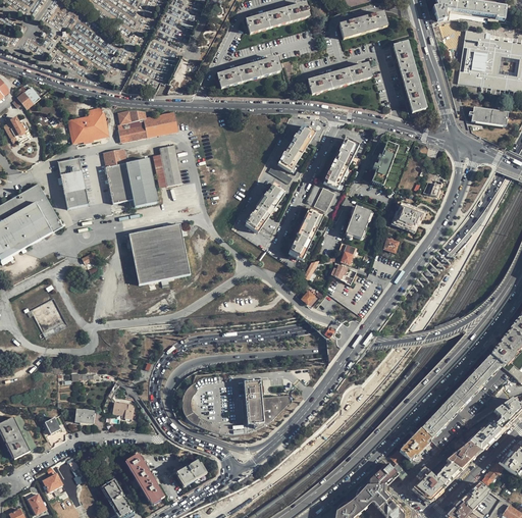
[(436,0),(437,2),(433,4),(437,18),(447,15),(446,11),(447,7),(483,12),(487,13),(497,15),(497,17),(504,18),(506,4),(481,0),(436,0)]
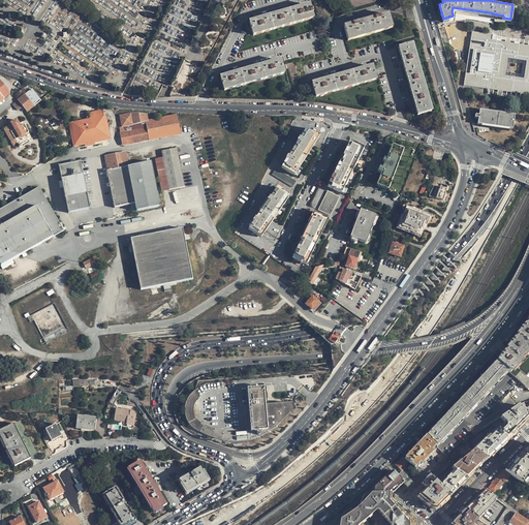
[(252,30),(313,14),(311,9),(313,9),(312,5),(310,5),(309,1),(249,17),(252,30)]
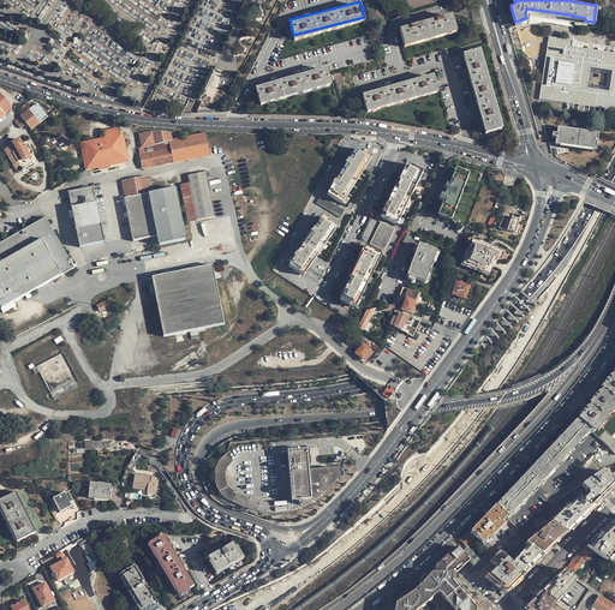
[(458,33),(452,11),(400,25),(406,47),(458,33)]
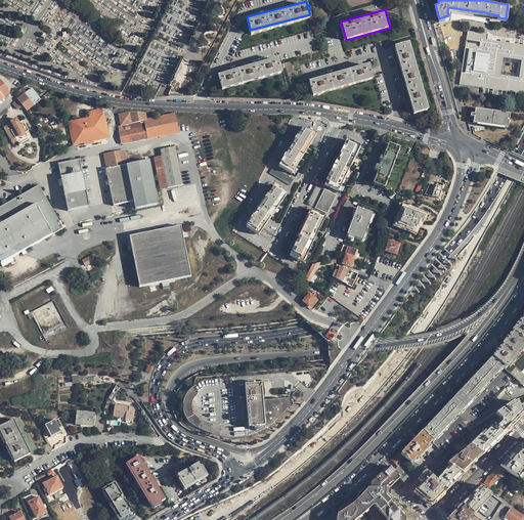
[(523,37),(486,32),(489,13),(485,12),(481,36),(485,37),(486,35),(523,40),(523,92),(478,84),(477,87),(523,95),(523,37)]
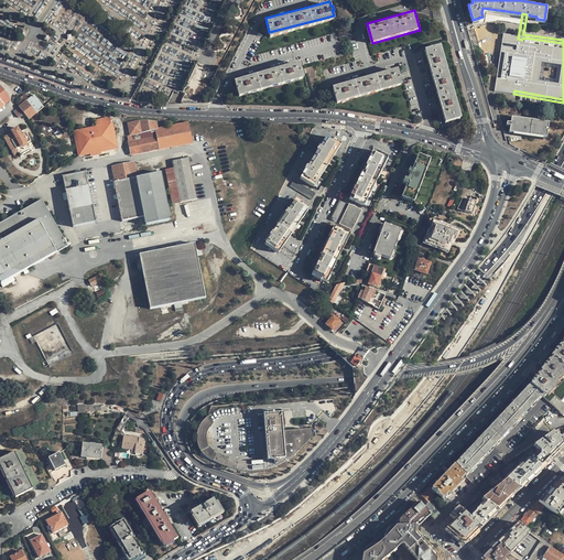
[(563,45),(522,40),(518,39),(502,36),(495,86),(563,97),(563,45)]
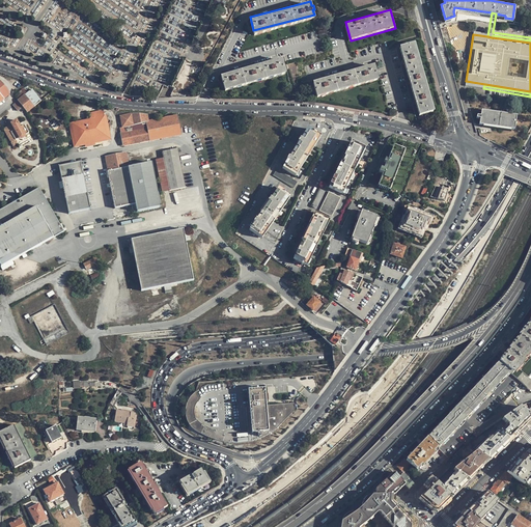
[(426,89),(414,42),(400,45),(418,111),(432,108),(426,89)]
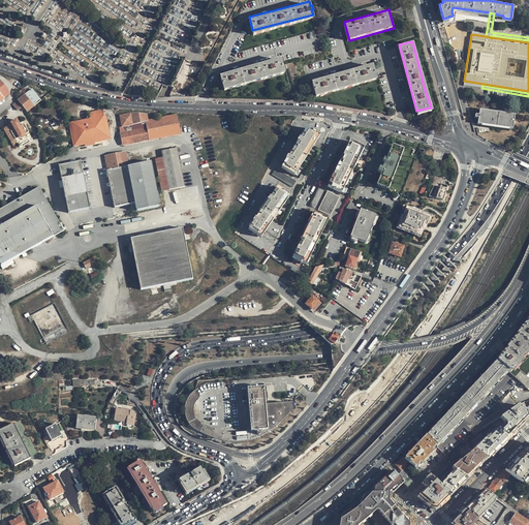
[(299,66),(296,53),(220,72),(224,86),(299,66)]
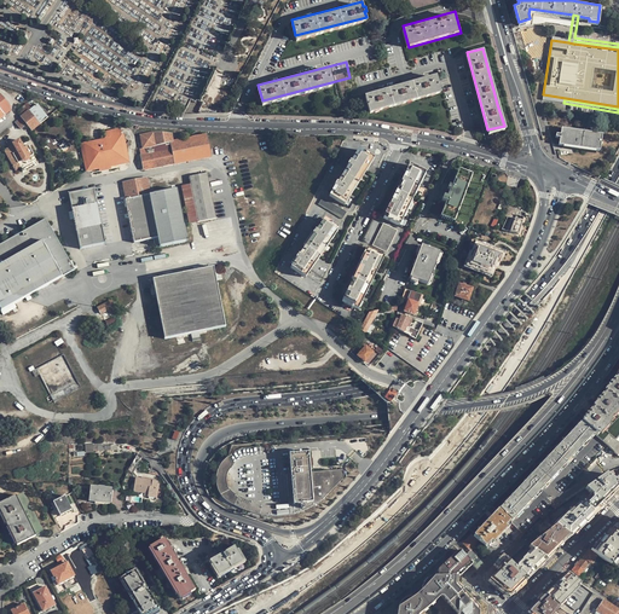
[(369,109),(440,90),(435,73),(364,93),(369,109)]
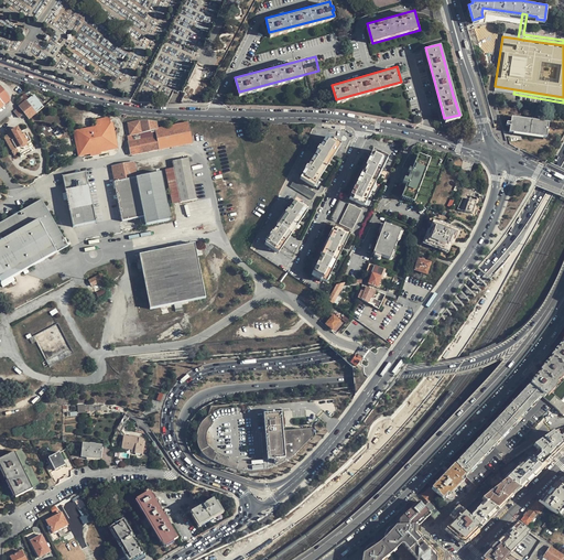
[(42,104),(32,93),(13,107),(18,114),(24,109),(29,115),(42,104)]
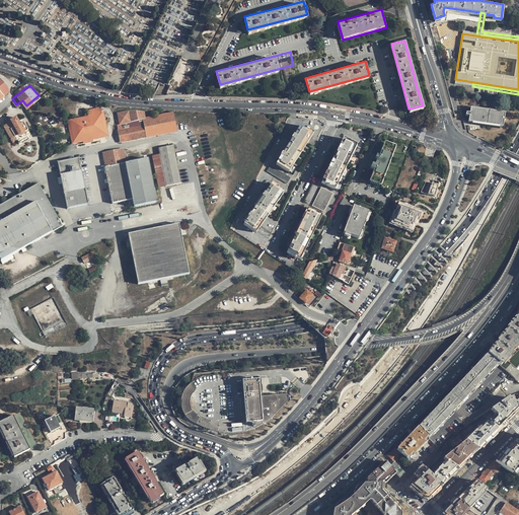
[(103,109),(100,109),(99,103),(88,105),(89,111),(68,116),(72,140),(108,132),(103,109)]
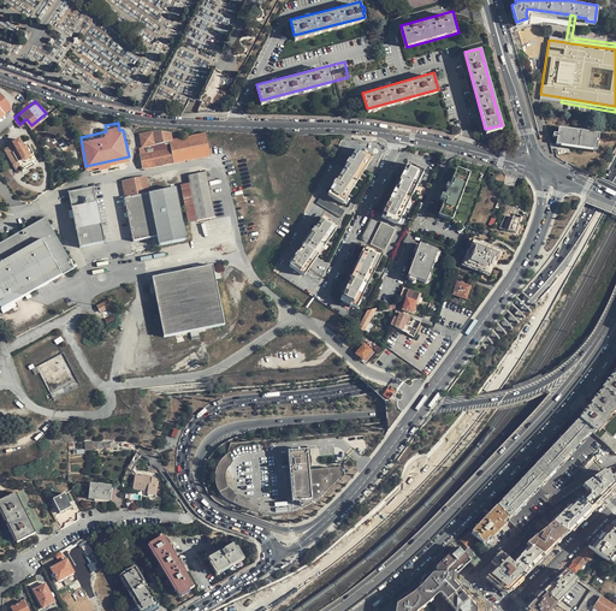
[(597,147),(599,130),(560,124),(557,140),(597,147)]
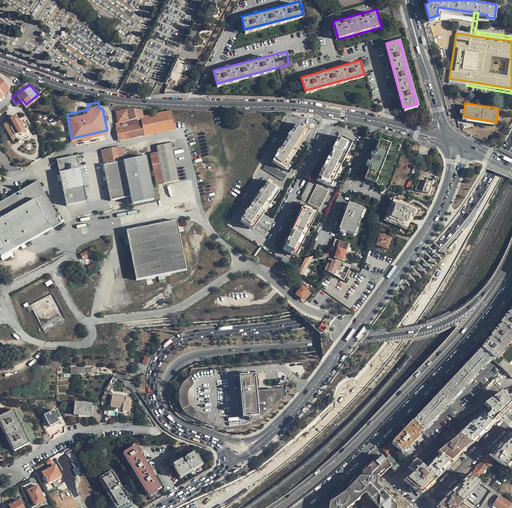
[(128,117),(126,106),(115,108),(118,119),(128,117)]
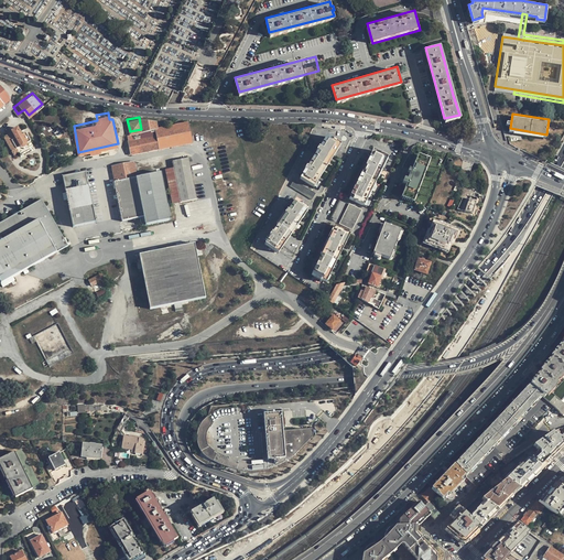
[(156,117),(139,117),(141,129),(154,127),(158,126),(156,117)]
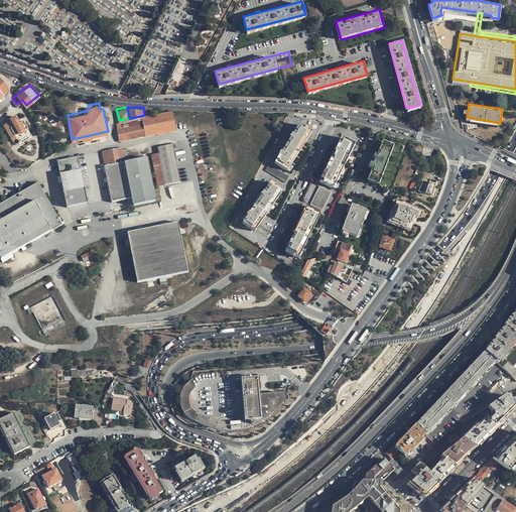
[(173,118),(171,110),(144,115),(141,116),(145,131),(174,125),(173,118)]
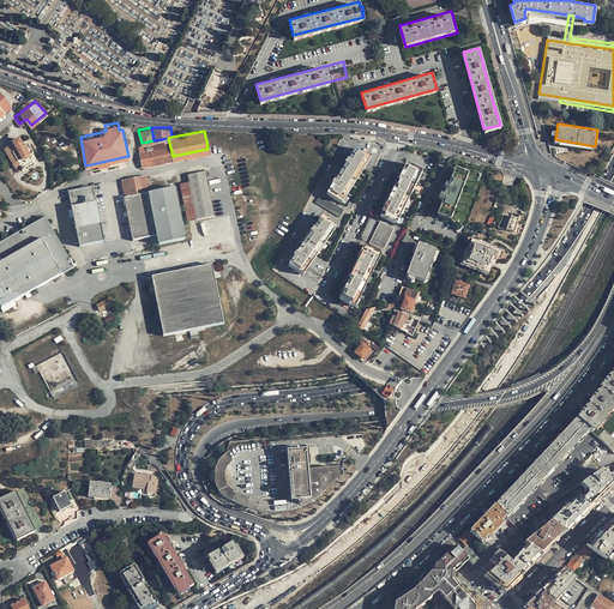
[(28,151),(31,149),(26,140),(24,143),(19,134),(12,138),(13,139),(4,145),(14,164),(19,161),(18,157),(20,156),(24,157),(28,155),(28,151)]
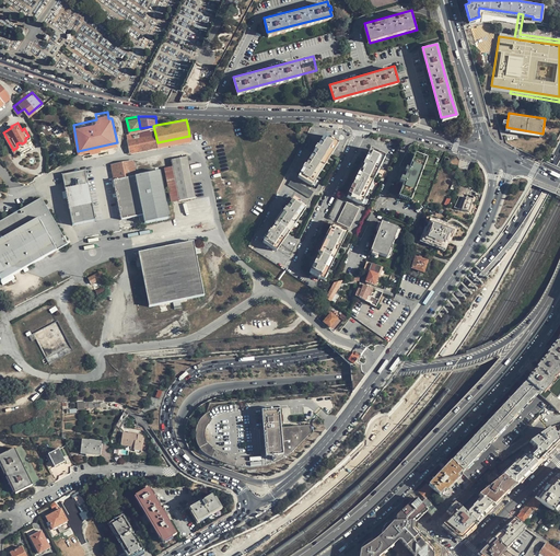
[(140,128),(129,130),(126,130),(130,149),(158,143),(158,142),(153,126),(140,128)]
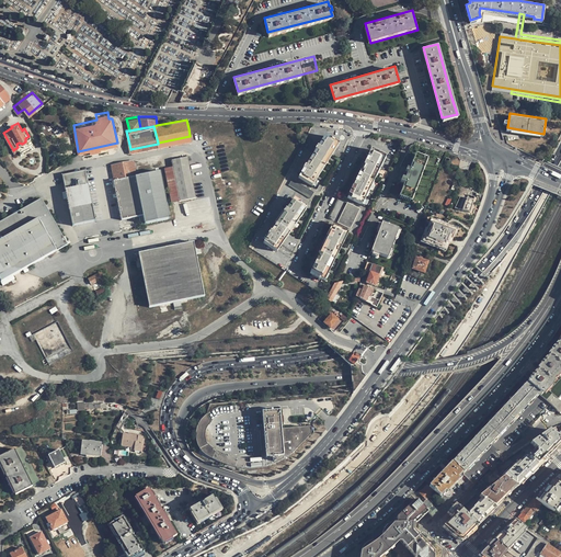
[(311,181),(338,139),(325,132),(318,143),(308,136),(302,144),(313,150),(306,162),(305,161),(302,166),(302,167),(298,173),(311,181)]
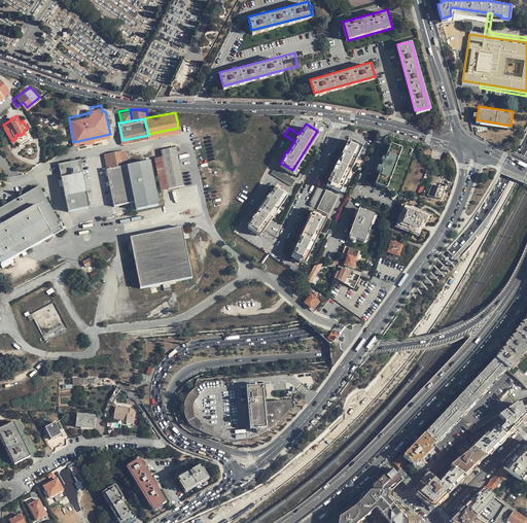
[(339,187),(361,142),(349,137),(326,181),(339,187)]
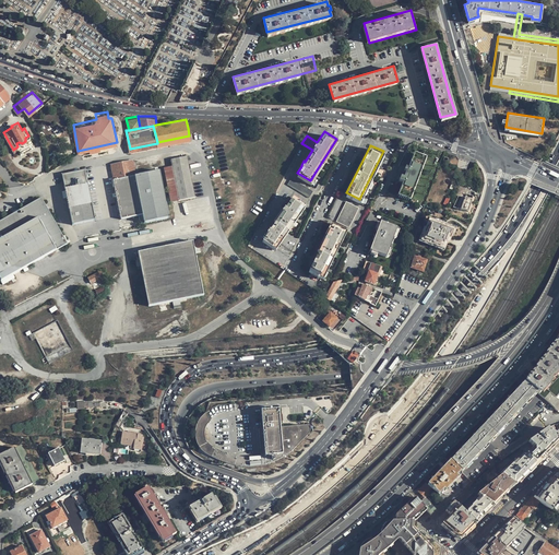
[(409,148),(404,162),(404,163),(400,176),(403,177),(396,192),(409,198),(427,155),(409,148)]
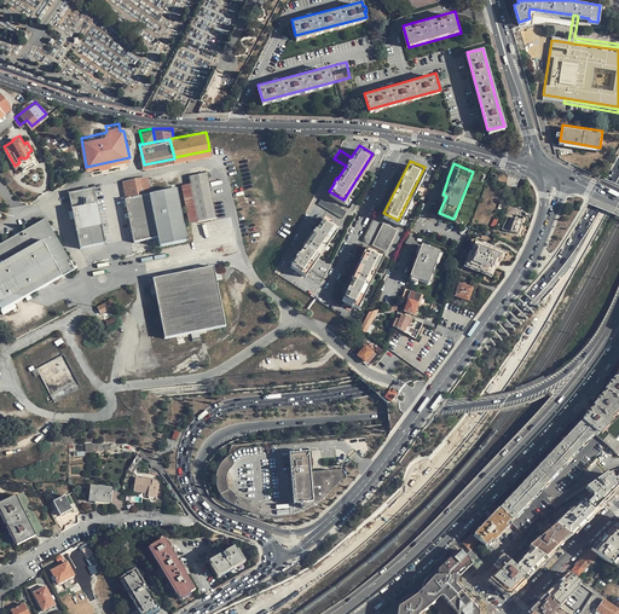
[(213,212),(204,168),(187,172),(189,179),(196,216),(213,212)]
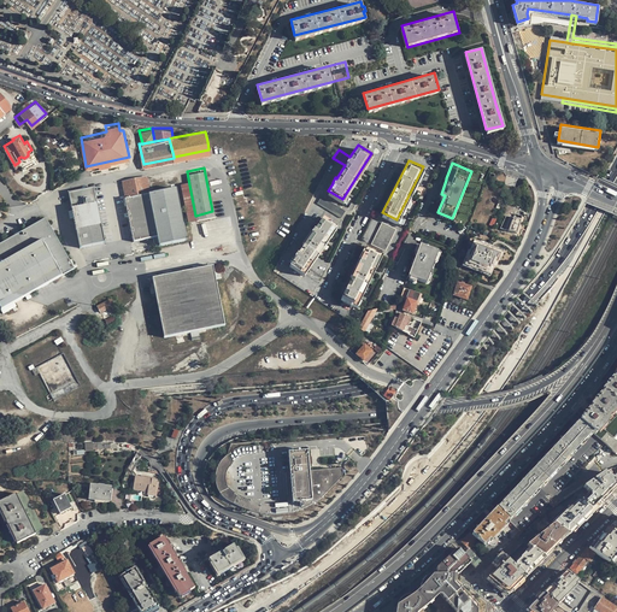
[(515,174),(509,171),(507,170),(504,180),(511,182),(513,175),(515,174)]
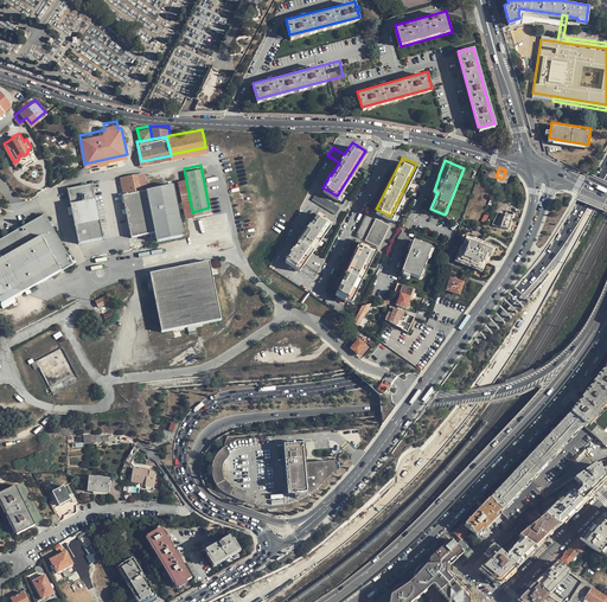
[(120,175),(123,192),(145,187),(142,171),(120,175)]
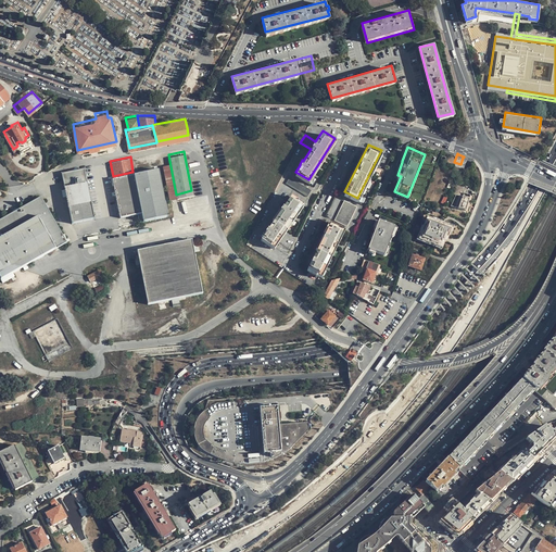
[(402,162),(402,161),(397,160),(392,173),(397,175),(402,162)]
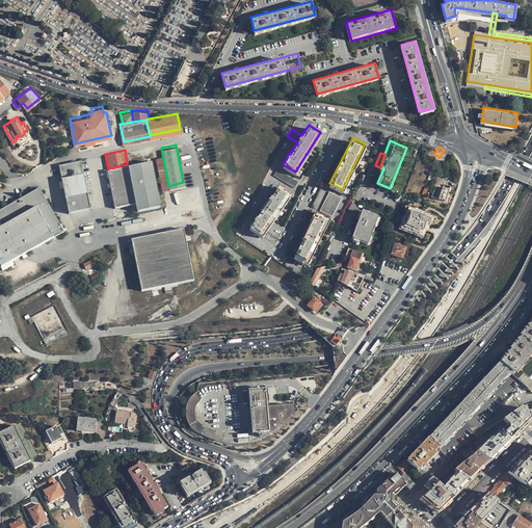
[(168,186),(162,154),(154,155),(160,187),(168,186)]
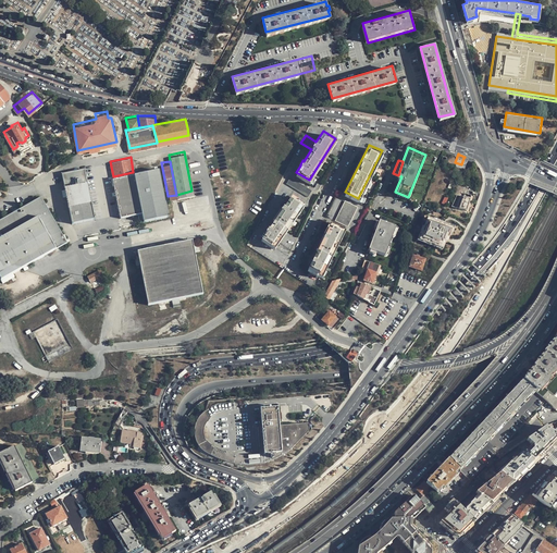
[(61,171),(64,185),(87,181),(84,167),(61,171)]
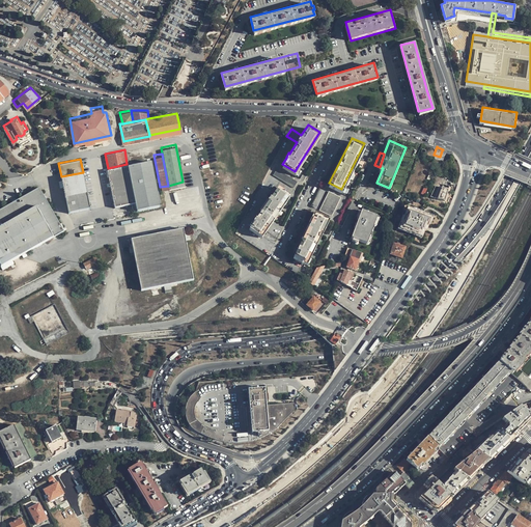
[(150,159),(127,164),(135,201),(136,207),(160,202),(150,159)]
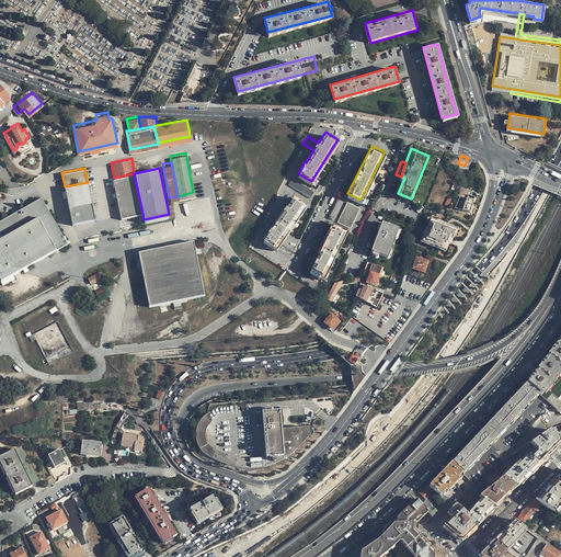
[(142,213),(134,173),(114,178),(113,178),(121,217),(142,213)]
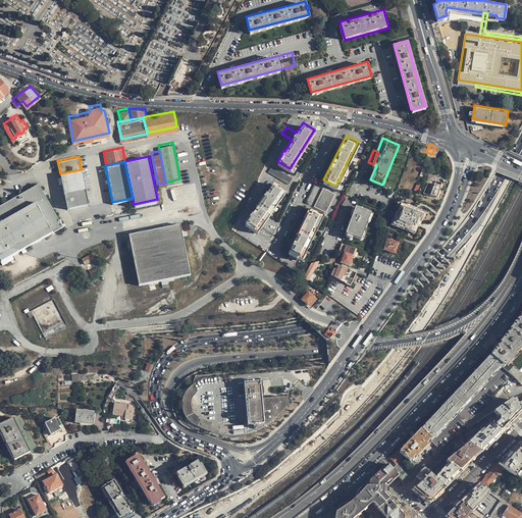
[(292,175),(272,163),(269,168),(289,180),(292,175)]
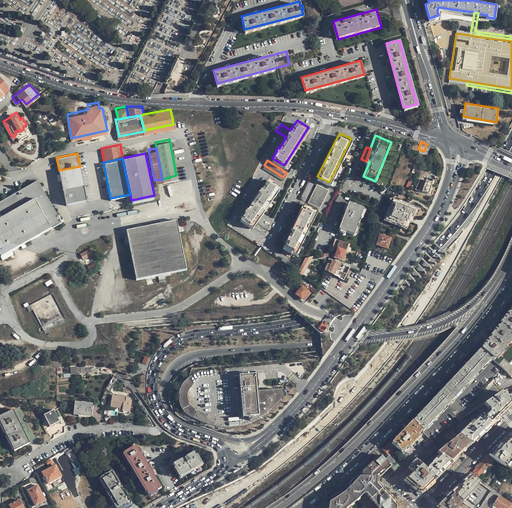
[(87,199),(80,166),(59,170),(66,203),(87,199)]
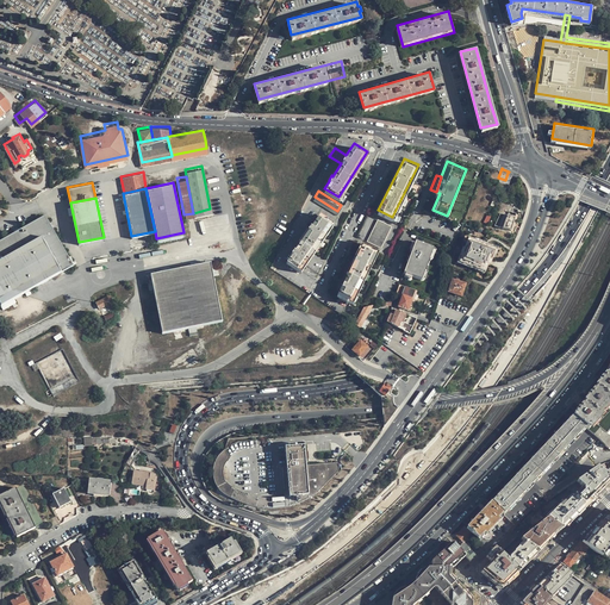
[(510,229),(517,210),(509,207),(508,212),(500,209),(495,224),(510,229)]
